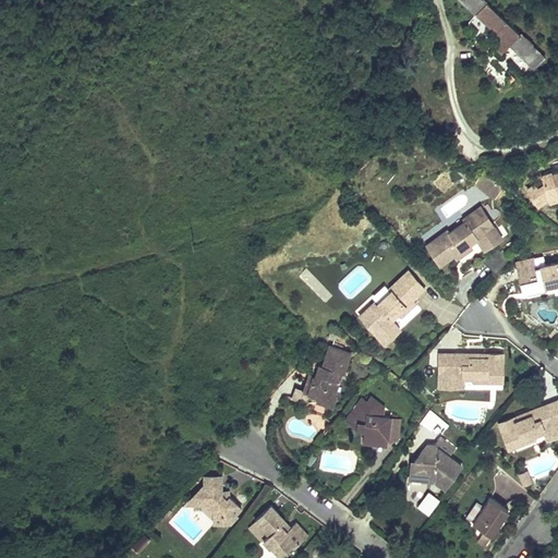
[(462,0),(510,45),(534,68),(545,58),(521,34),(520,35),(487,3),(483,0),(462,0)]
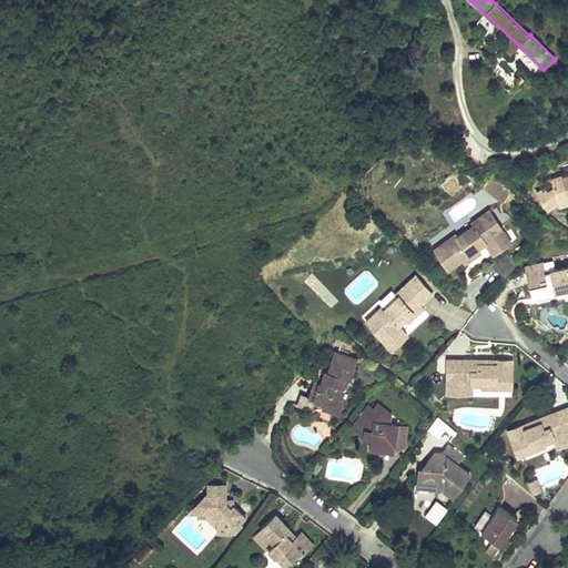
[(510,54),(519,46),(509,36),(500,44),(510,54)]
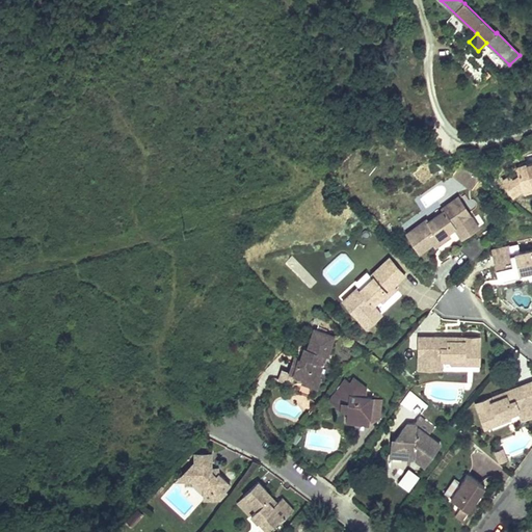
[(531,163),(516,168),(520,177),(513,182),(512,181),(511,180),(510,179),(509,178),(508,178),(503,181),(512,196),(520,192),(523,190),(526,188),(531,186),(531,163)]
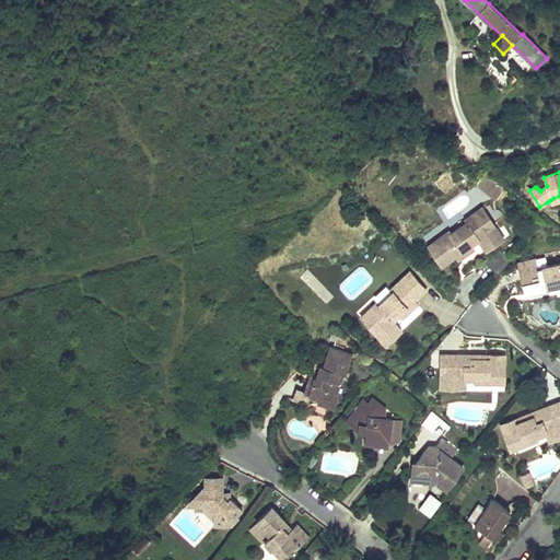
[(486,177),(478,188),(494,201),(503,190),(486,177)]
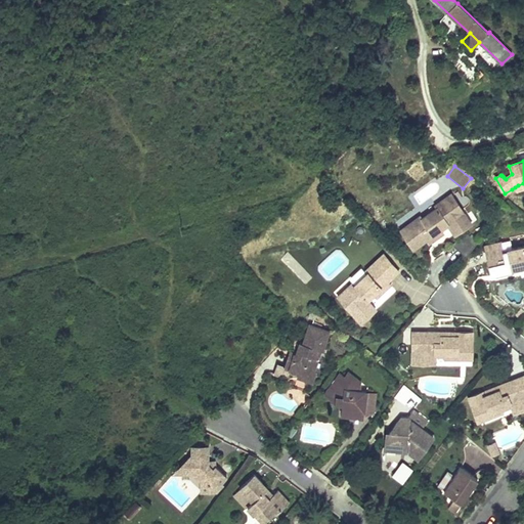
[(470,225),(450,197),(434,207),(436,210),(421,220),(419,217),(399,230),(411,250),(426,241),(424,237),(429,233),(431,236),(439,230),(446,226),(451,222),(459,233),(470,225)]
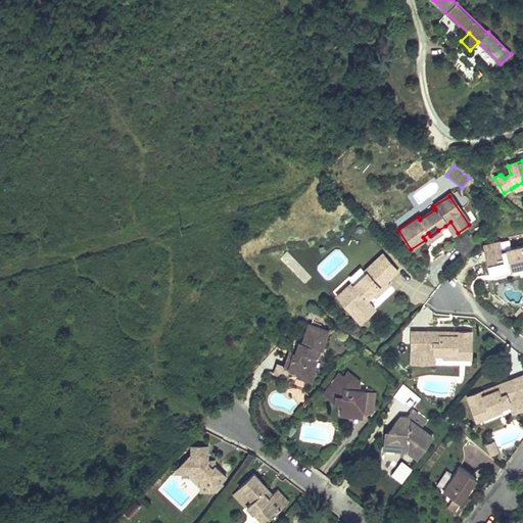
[(445,226),(453,236),(458,233),(450,222),(445,226)]
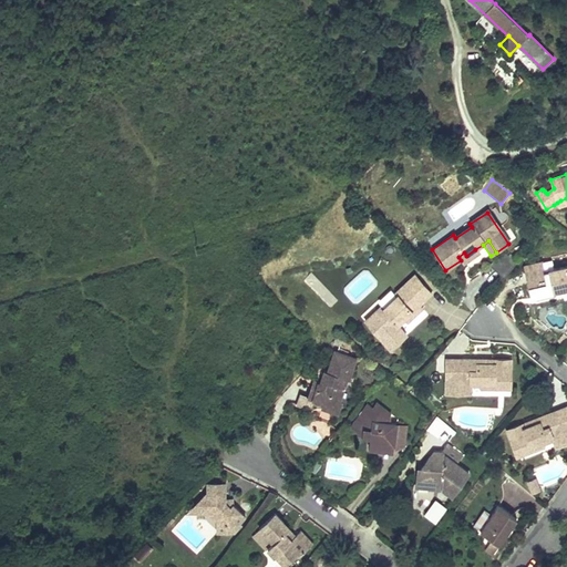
[(461,260),(463,265),(478,254),(475,249),(466,256),(464,253),(459,257),(461,260)]
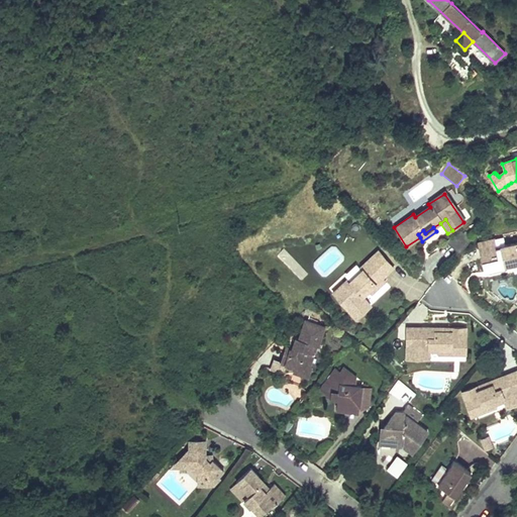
[(471,239),(460,232),(444,242),(459,253),(471,239)]
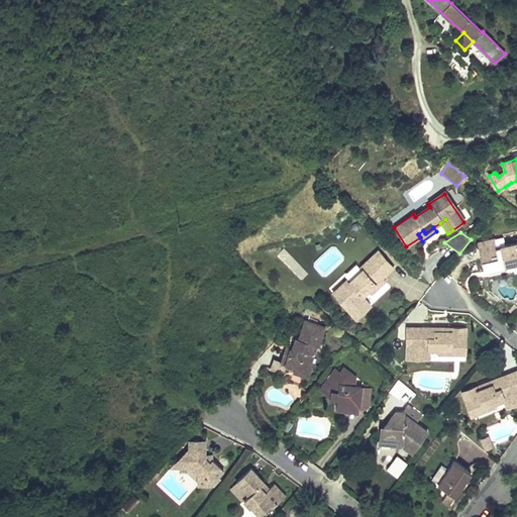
[(516,243),(496,248),(494,240),(478,244),(483,263),(490,261),(492,271),(506,268),(506,265),(515,263),(516,262),(516,243)]
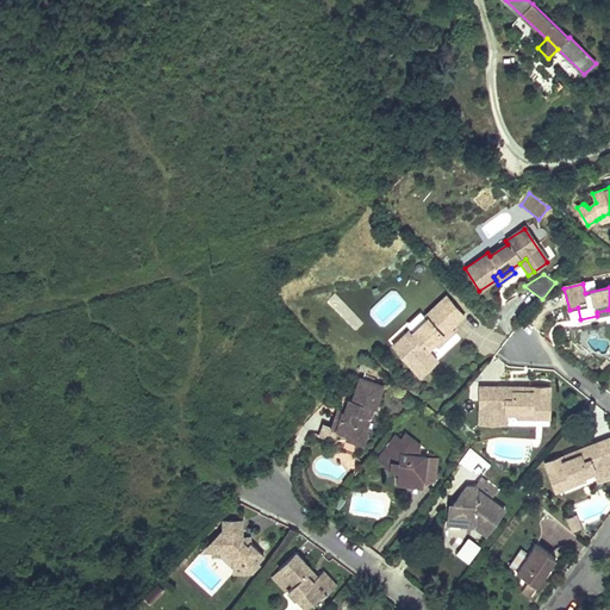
[(392,348),(419,378),(431,368),(422,356),(427,352),(434,346),(442,337),(440,335),(447,329),(449,332),(464,319),(446,300),(424,318),(427,321),(411,335),(409,332),(392,348)]
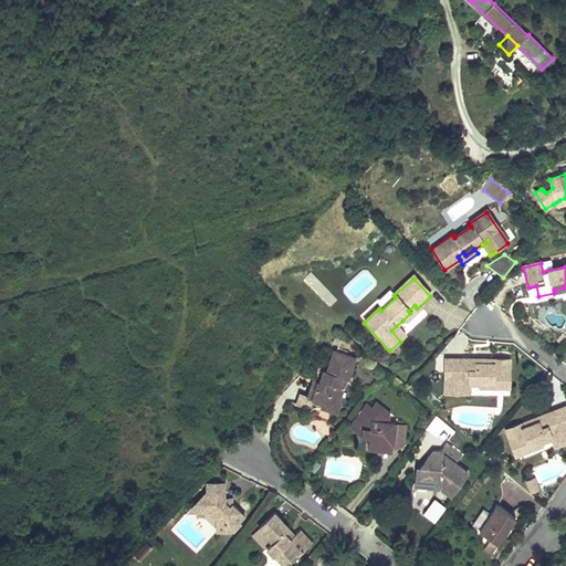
[(528,287),(531,299),(538,296),(536,285),(528,287)]
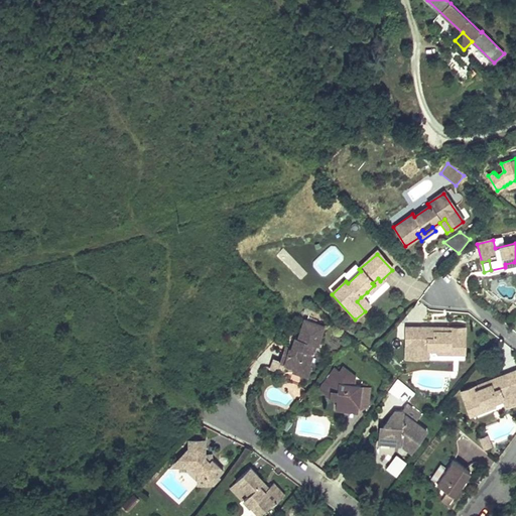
[(370,295),(383,284),(380,281),(378,278),(372,283),(374,285),(367,292),(370,295)]
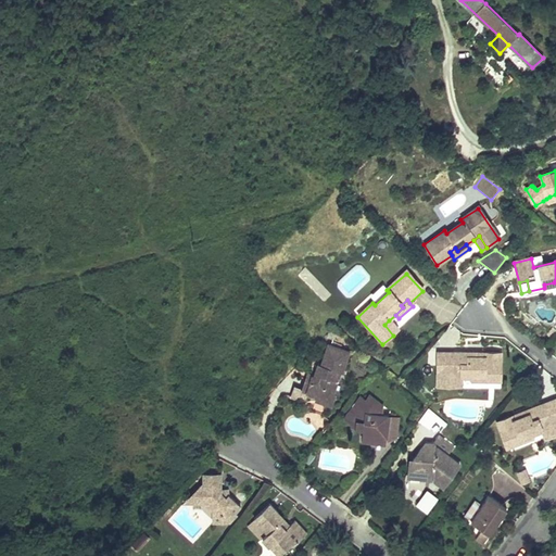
[(393,336),(397,330),(389,320),(384,325),(393,336)]
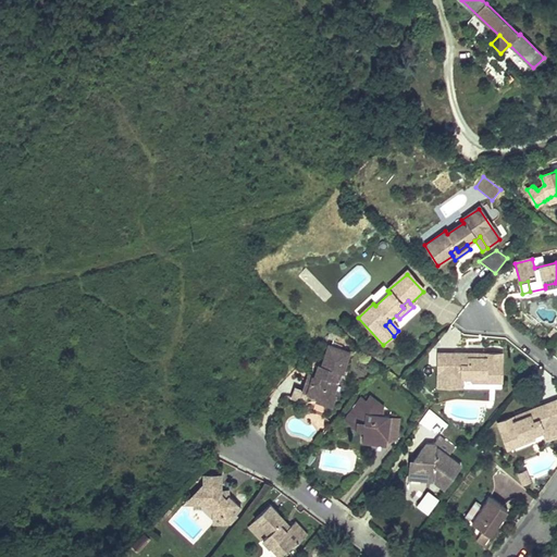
[(334,329),(331,332),(345,345),(349,342),(334,329)]
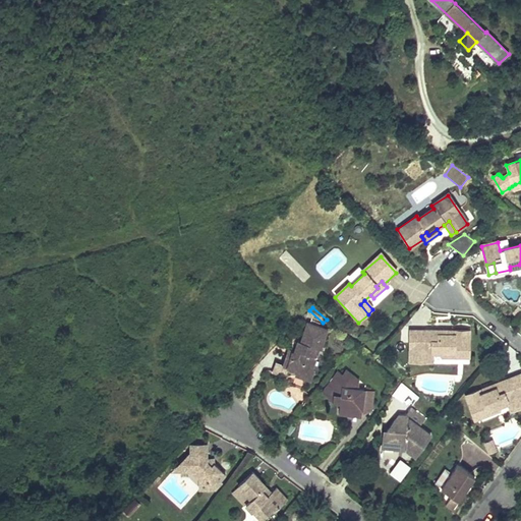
[(321,349),(328,330),(307,323),(301,341),(298,340),(295,351),(293,351),(287,367),(297,370),(303,372),(312,368),(319,348),(321,349)]
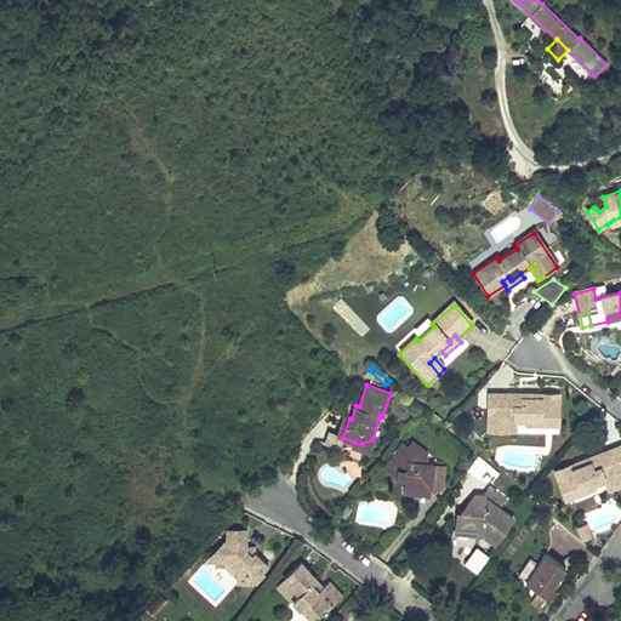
[(488,396),(489,432),(516,432),(516,421),(528,421),(541,421),(541,426),(559,425),(559,394),(542,394),(542,399),(523,399),(523,396),(488,396)]
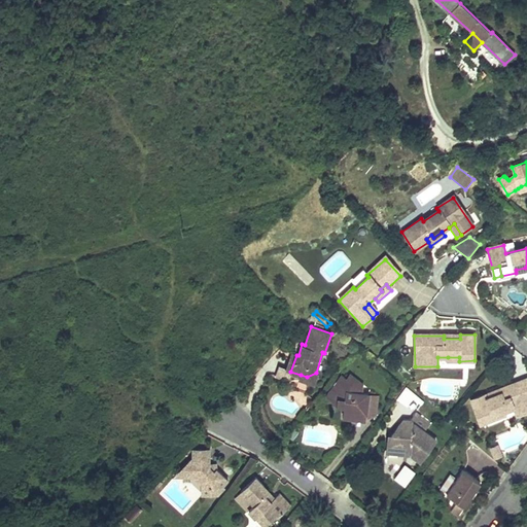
[(287,370),(290,372),(296,355),(292,353),(287,370)]
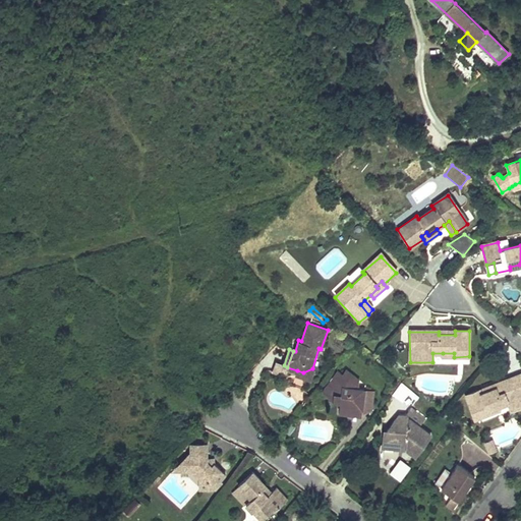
[(314,369),(312,368),(303,372),(297,370),(296,374),(311,380),(314,369)]
